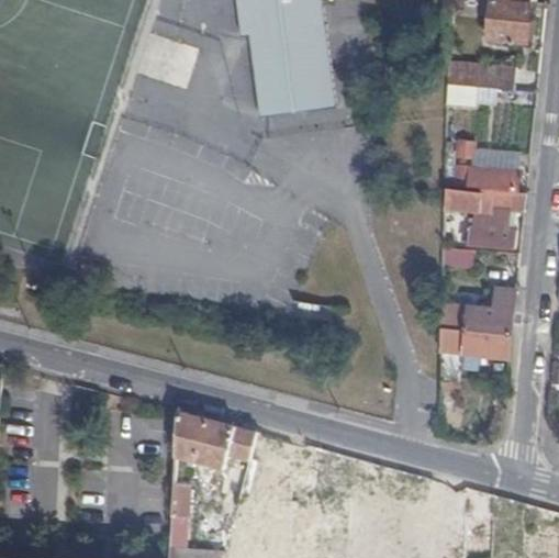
[(261,112),(336,101),(323,0),(237,0),(241,31),(250,30),(261,112)]
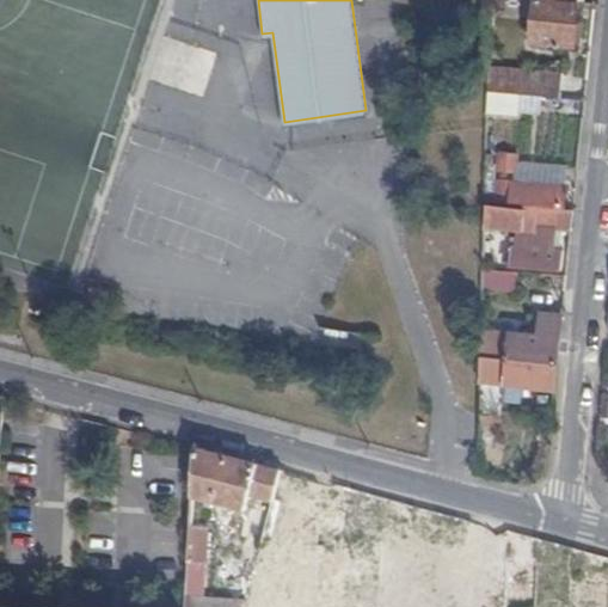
[(520,0),(519,13),(532,14),(533,0),(520,0)]
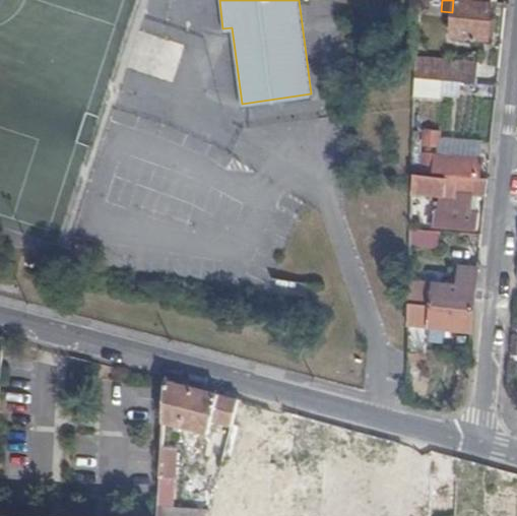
[(488,18),(490,0),(489,0),(453,0),(452,12),(449,35),(486,39),(487,34),(488,18)]
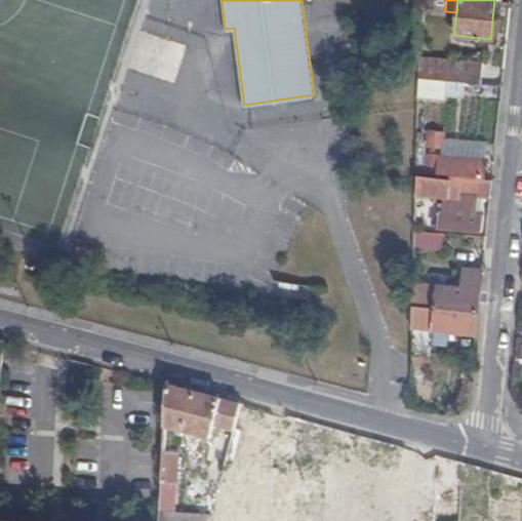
[(464,83),(479,84),(480,62),(418,57),(417,79),(444,81),(464,83)]
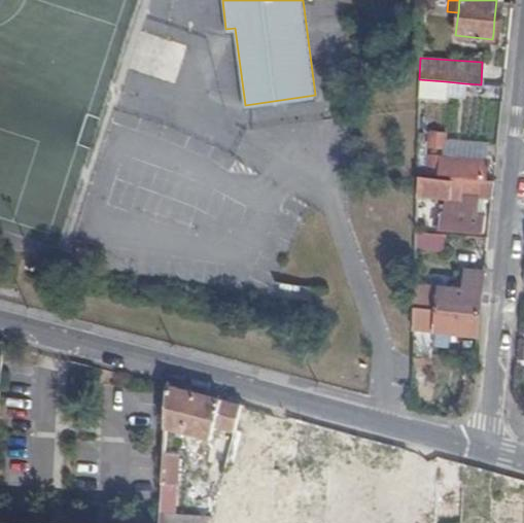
[(446,81),(419,79),(419,96),(444,98),(445,95),(446,81)]
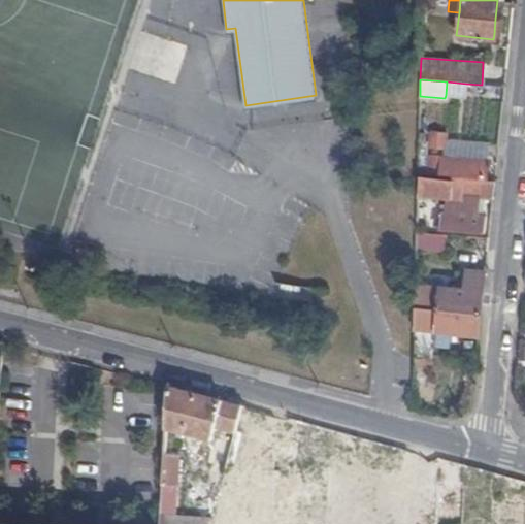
[(465,97),(466,84),(447,82),(446,95),(465,97)]
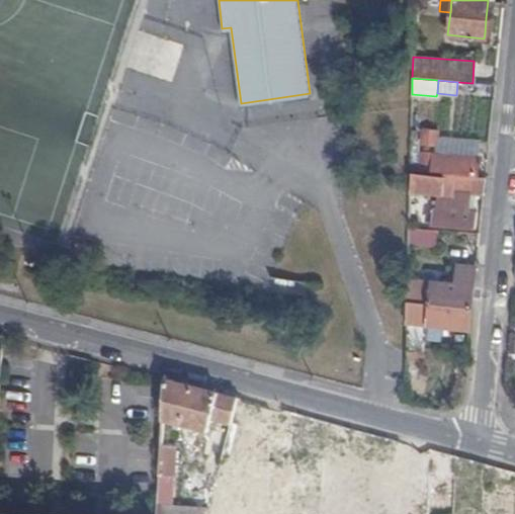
[(443,172),(476,176),(478,156),(469,156),(434,152),(435,144),(436,129),(420,127),(419,132),(418,169),(443,172)]
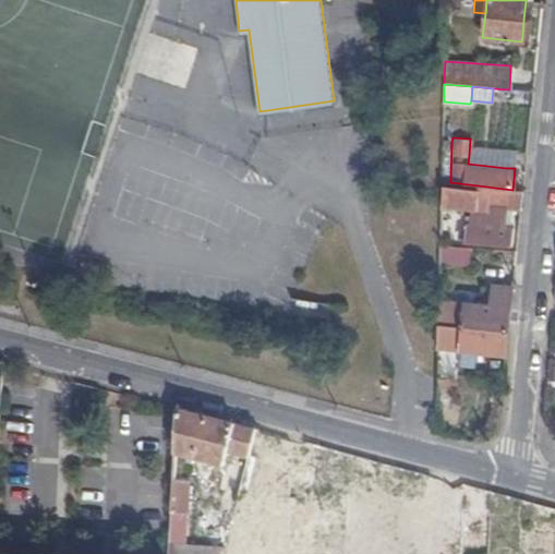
[(443,141),(442,181),(450,182),(451,142),(443,141)]
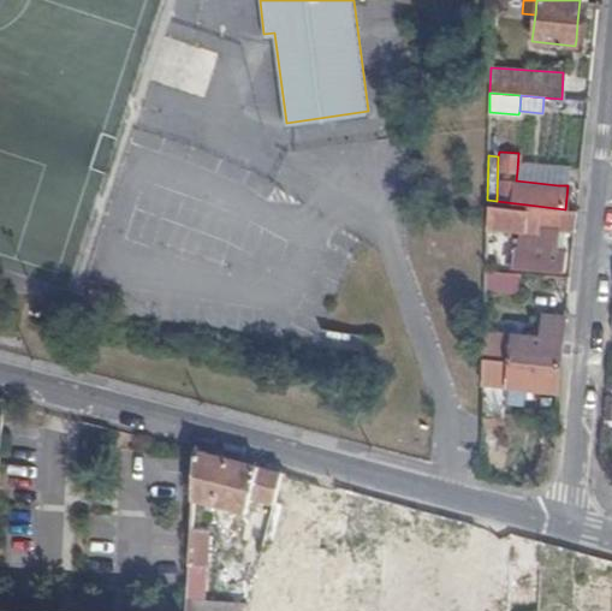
[(516,181),(558,185),(559,175),(517,171),(516,181)]
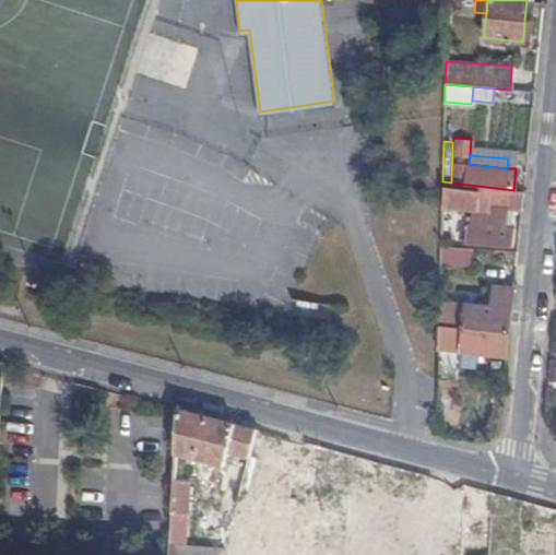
[(508,213),(520,215),(522,190),(513,190),(478,186),(477,189),(442,186),(442,205),(472,210),(471,225),(465,225),(464,243),(511,248),(512,228),(507,228),(508,213)]
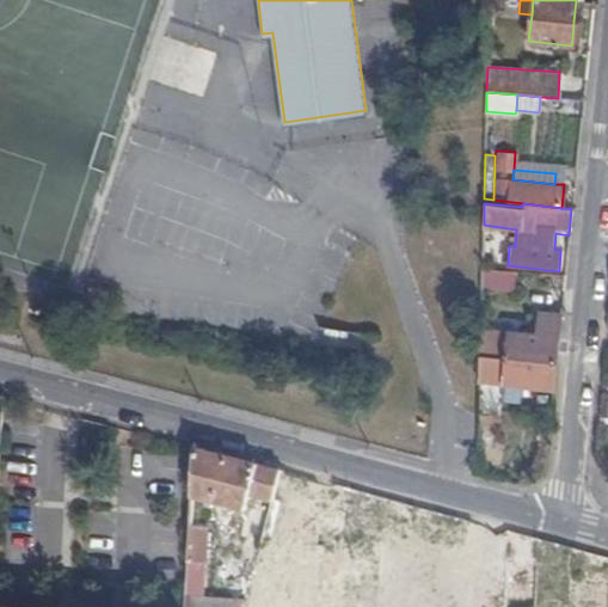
[(483,269),(481,288),(511,290),(514,271),(483,269)]
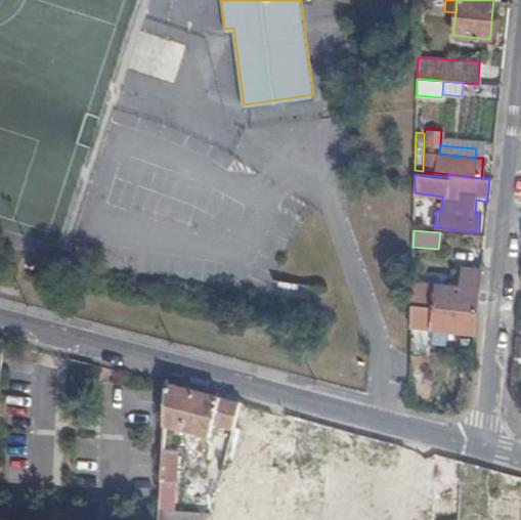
[(469,251),(482,253),(483,237),(470,235),(469,251)]
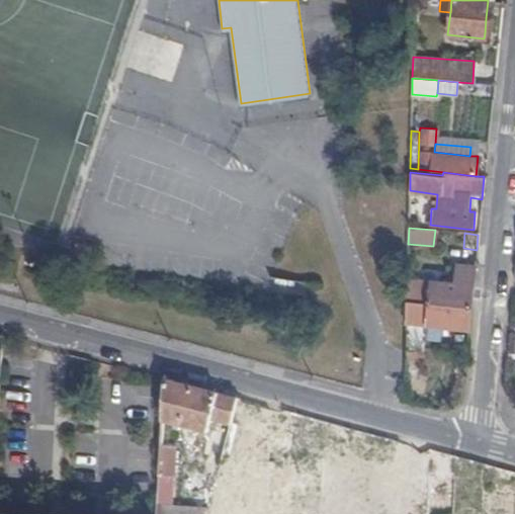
[(408,278),(407,300),(470,307),(475,266),(457,264),(455,283),(408,278)]
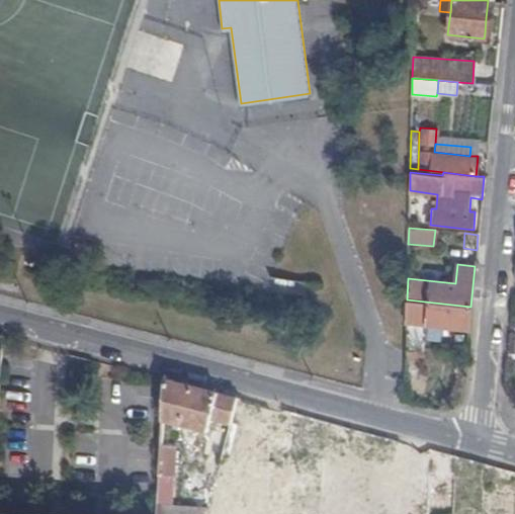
[(407,300),(407,322),(442,326),(451,327),(468,329),(470,307),(407,300)]
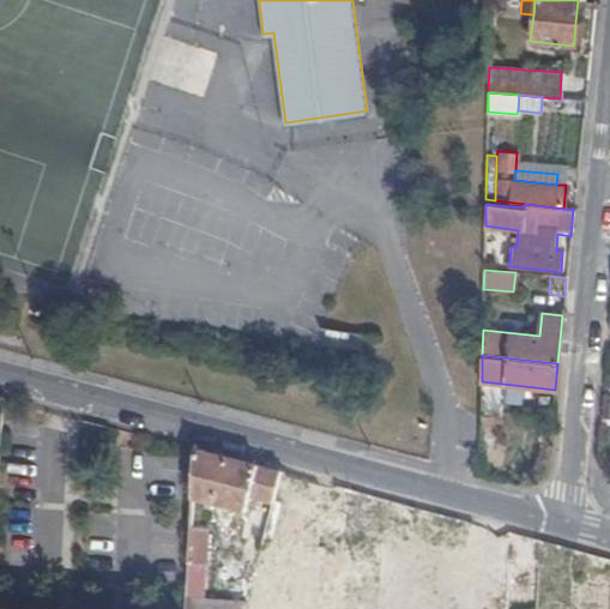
[(535,387),(524,386),(524,397),(532,398),(535,387)]
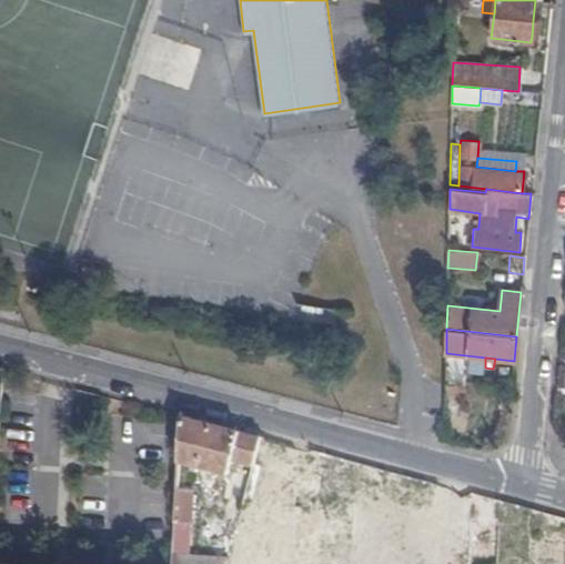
[(250,466),(259,437),(181,416),(178,461),(225,474),(230,461),(250,466)]
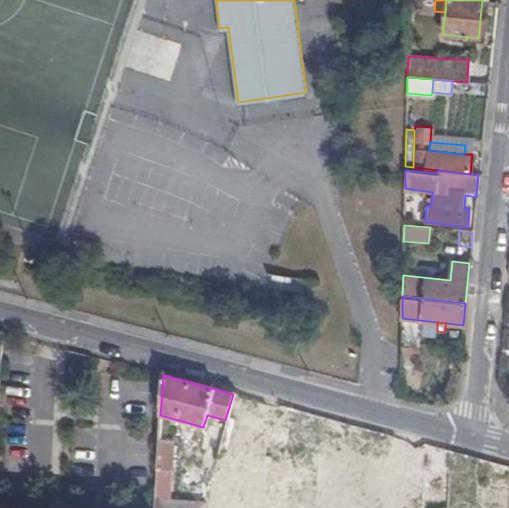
[(172,455),(156,454),(154,483),(168,483),(170,469),(171,469),(172,455)]
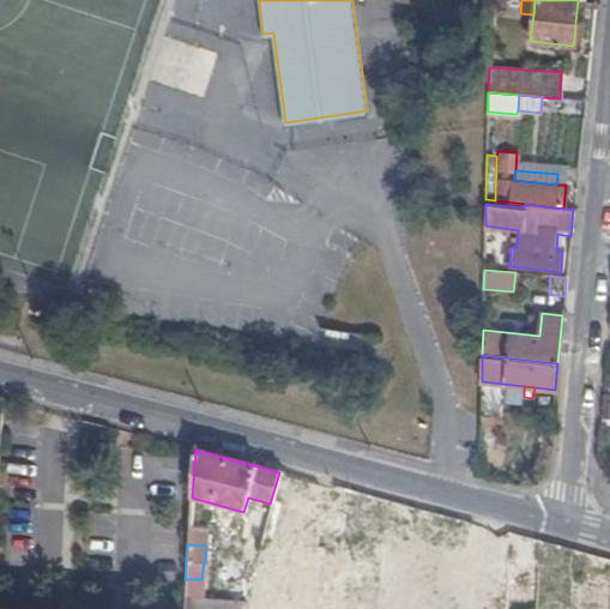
[(609,608),(609,572),(572,571),(569,608),(609,608)]
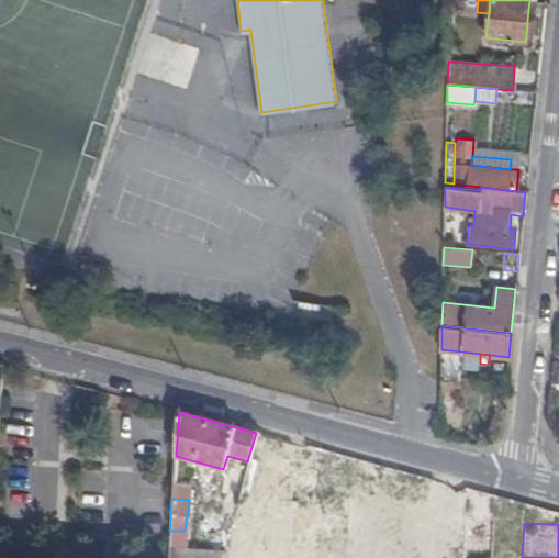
[(168,547),(167,557),(222,557),(225,550),(168,547)]
